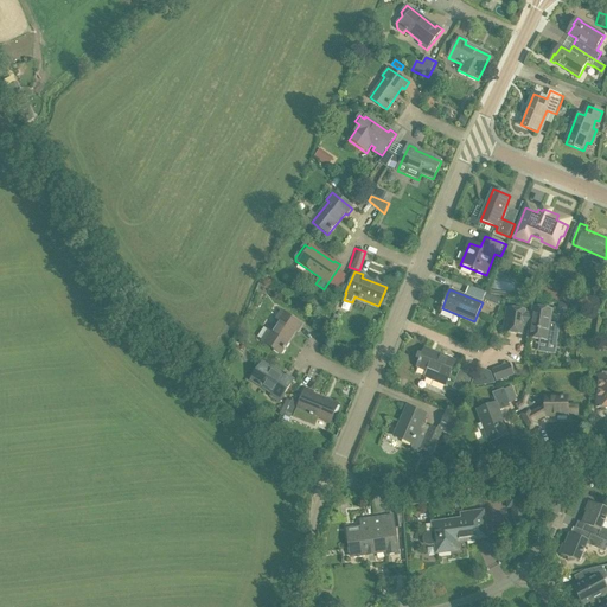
[(483,299),(500,306),(503,300),(485,293),(483,299)]
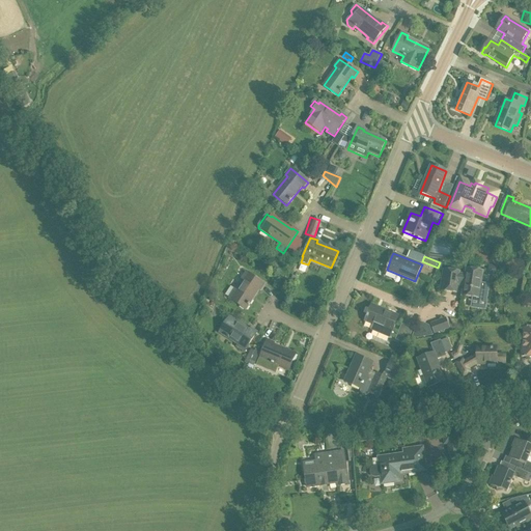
[(483,304),(486,285),(481,284),(483,273),(466,270),(465,276),(459,275),(459,273),(443,270),(440,291),(456,294),(457,286),(463,287),(462,297),(470,299),(469,301),(483,304)]
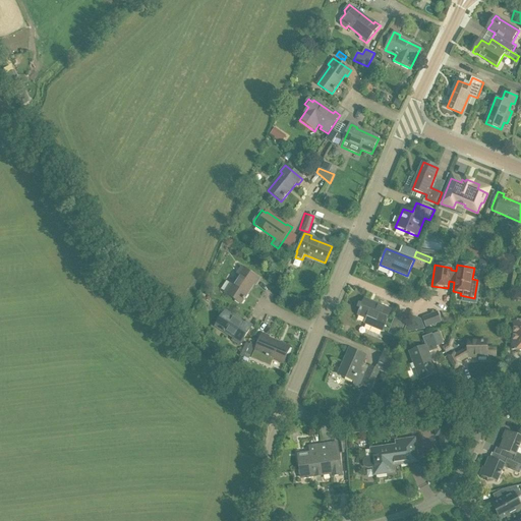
[(256,286),(259,280),(241,268),(237,275),(239,276),(227,295),(241,304),(254,285),(256,286)]
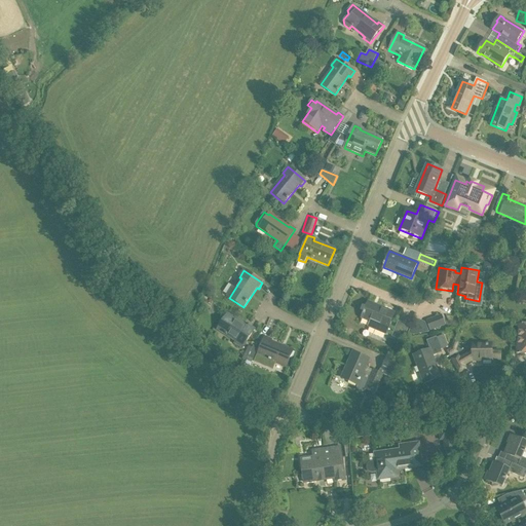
[(385,334),(393,313),(368,303),(362,318),(375,325),(373,329),(385,334)]
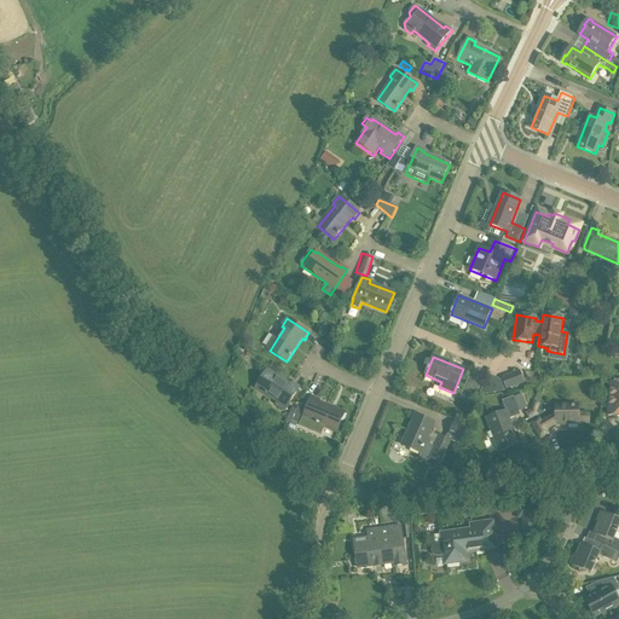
[(507,389),(524,383),(520,370),(503,377),(507,389)]
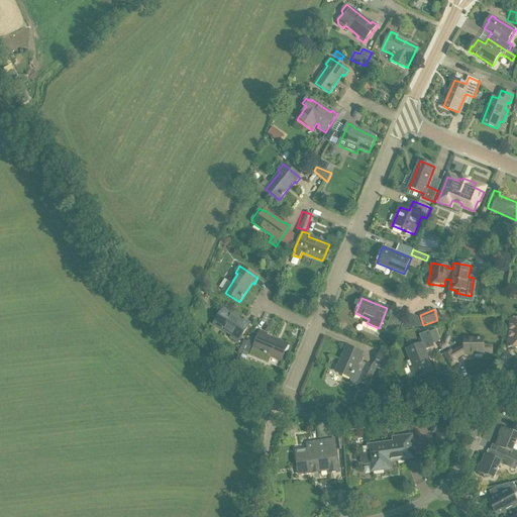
[(223,310),(214,324),(232,335),(231,337),(238,342),(249,325),(243,321),(242,322),(223,310)]
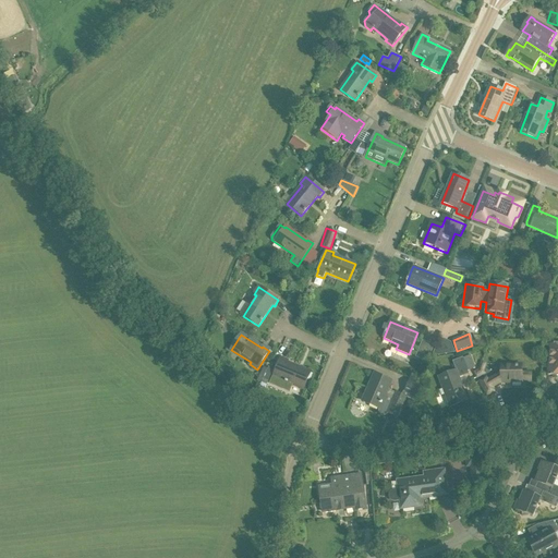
[(422,341),(415,358),(427,362),(434,346),(422,341)]
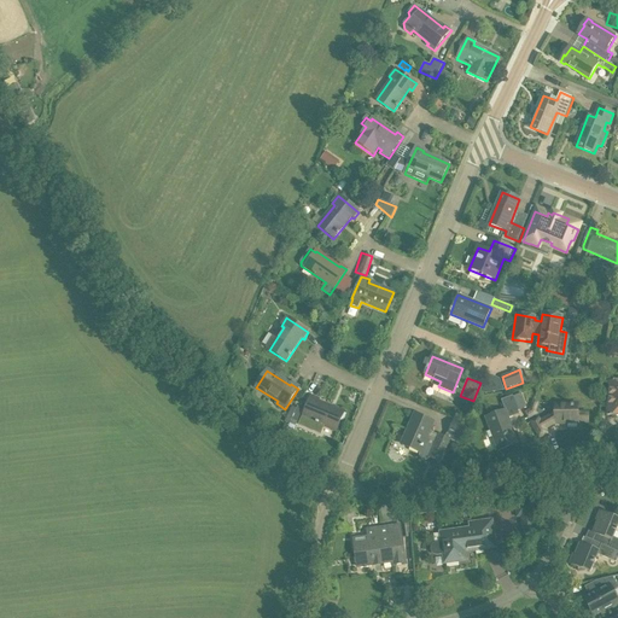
[(617,382),(611,382),(607,415),(617,415),(617,382)]
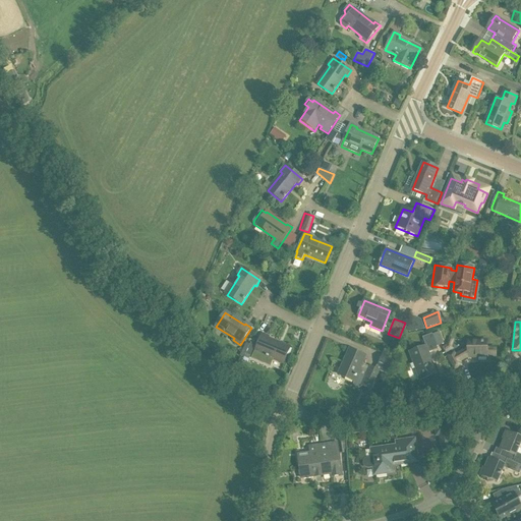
[(425,346),(409,352),(413,362),(410,363),(412,368),(415,367),(419,381),(437,373),(428,352),(438,349),(437,346),(444,344),(440,332),(432,335),(432,334),(422,338),(425,346)]
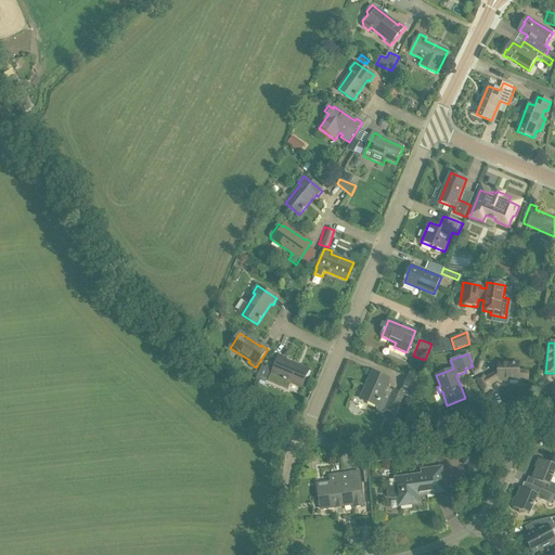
[(271,375),(269,382),(287,390),(291,383),(301,388),(309,371),(286,361),(287,359),(280,356),(271,375)]
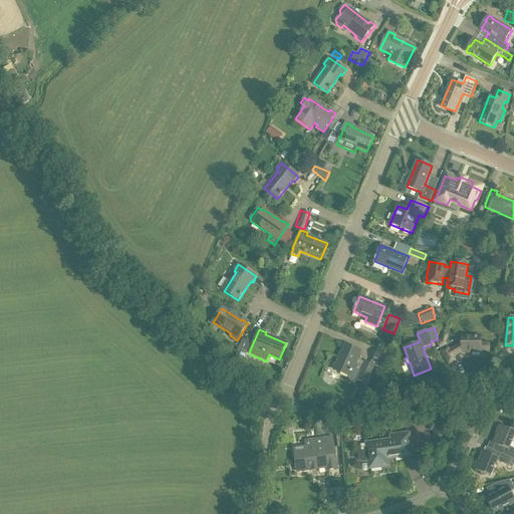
[(448,344),(447,341),(449,334),(443,333),(443,334),(441,340),(437,342),(440,348),(448,344)]
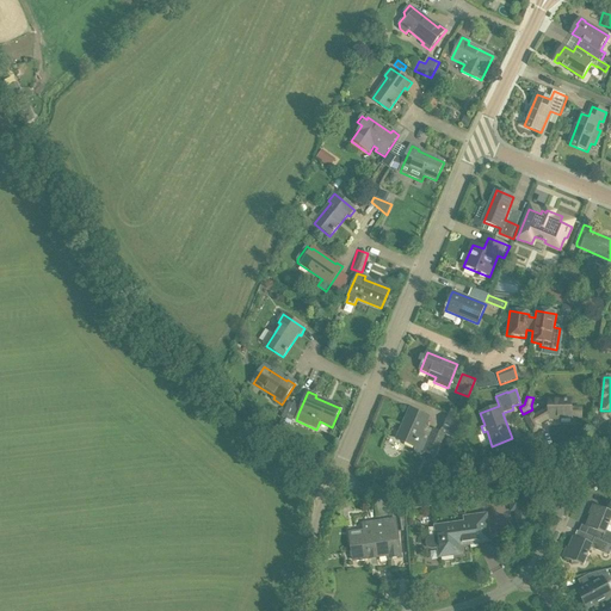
[(532,413),(524,418),(532,433),(541,430),(538,426),(550,419),(582,418),(582,407),(573,407),(573,400),(548,400),(548,408),(534,417),(532,413)]
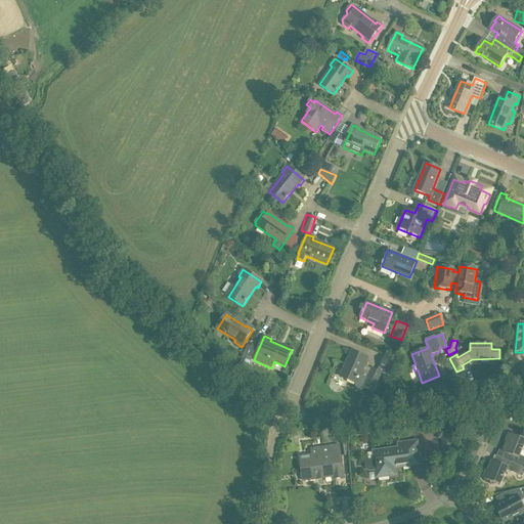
[(364,387),(373,391),(381,373),(382,372),(392,376),(397,360),(385,355),(381,367),(379,367),(378,372),(373,369),(372,372),(363,367),(367,357),(352,351),(340,377),(356,384),(356,383),(357,384),(356,386),(356,387),(358,389),(359,390),(361,389),(363,388),(363,387),(364,387)]
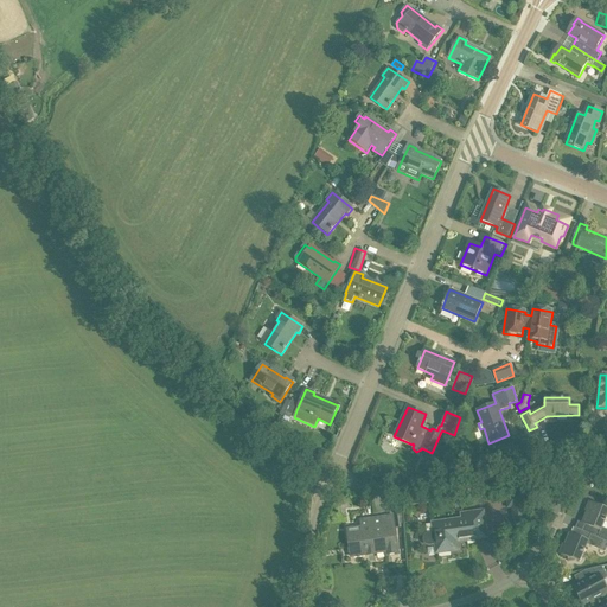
[(506,498),(508,509),(525,506),(524,496),(506,498)]
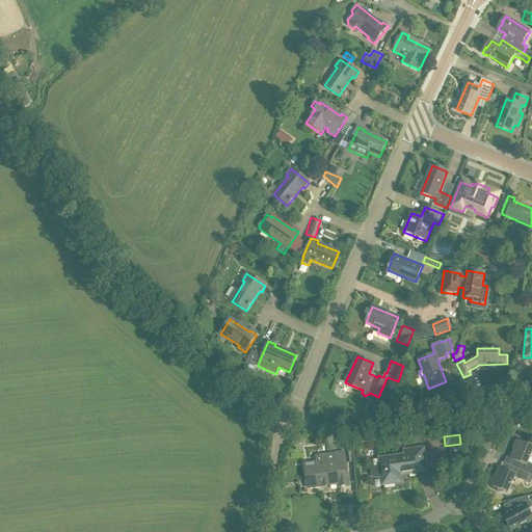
[(513,459),(510,464),(510,466),(530,474),(531,475),(531,463),(528,462),(531,452),(531,446),(519,441),(510,458),(513,459)]
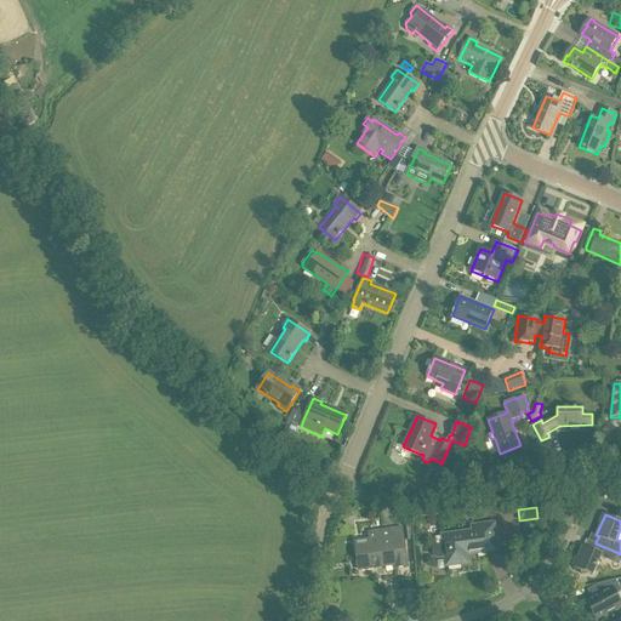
[(488,552),(497,551),(494,523),(472,527),(473,531),(443,535),(444,545),(437,546),(436,547),(434,547),(434,548),(433,550),(433,551),(433,552),(433,553),(433,554),(434,556),(436,557),(437,558),(438,558),(439,558),(445,558),(446,567),(462,564),(461,556),(488,552)]
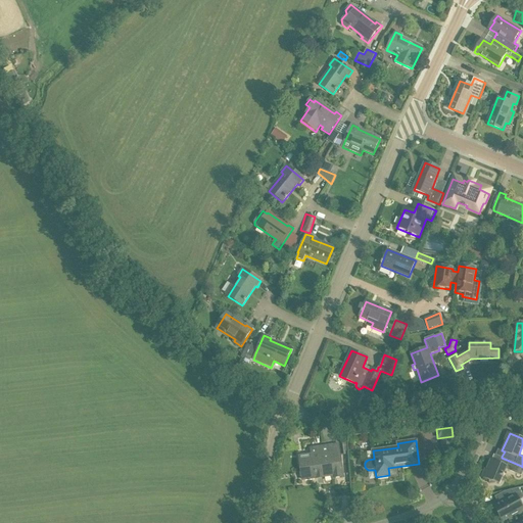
[(333,478),(344,477),(339,444),(311,448),(312,460),(300,461),(302,480),(332,475),(333,478)]
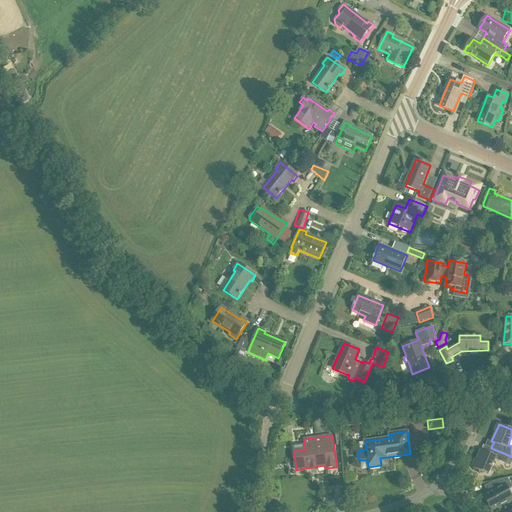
[(445,437),(435,438),(436,445),(446,444),(445,437)]
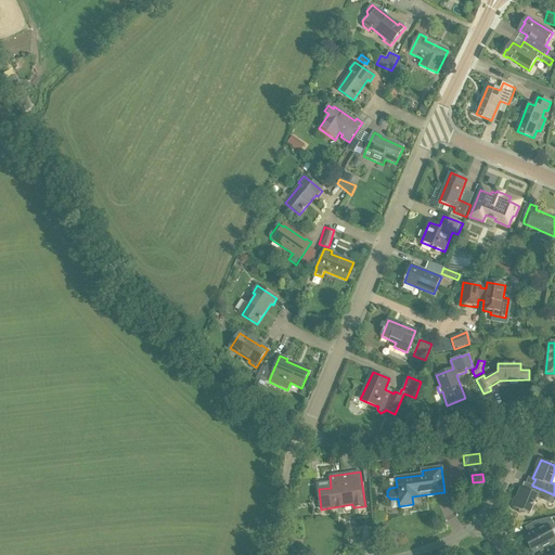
[(524,490),(520,488),(513,507),(519,510),(519,514),(526,513),(530,514),(537,498),(553,505),(554,501),(554,495),(553,494),(532,486),(532,485),(526,482),(524,490)]
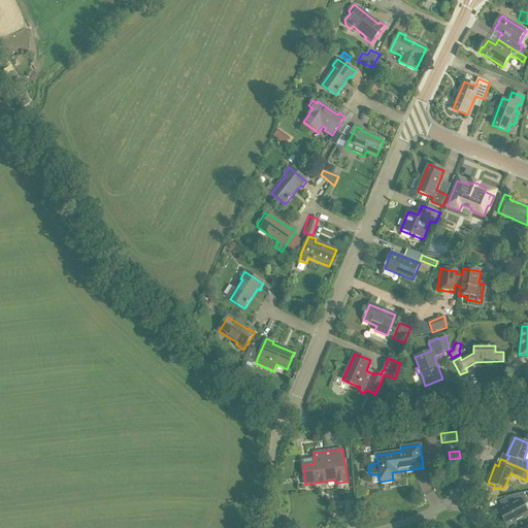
[(507,527),(527,516),(527,513),(524,505),(527,502),(523,493),(509,497),(514,504),(499,512),(501,516),(499,517),(503,524),(505,523),(507,527)]
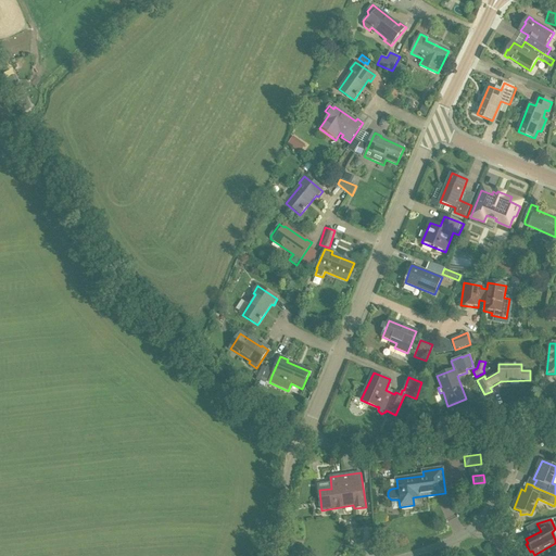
[(483,551),(490,548),(488,541),(481,543),(483,551)]
